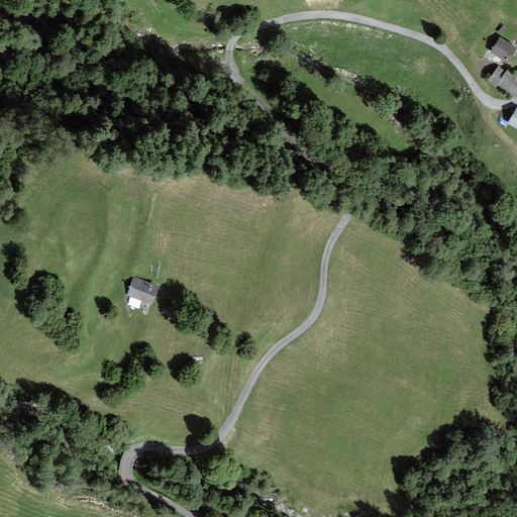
[(516,47),(500,35),(490,50),(507,62),(516,47)]
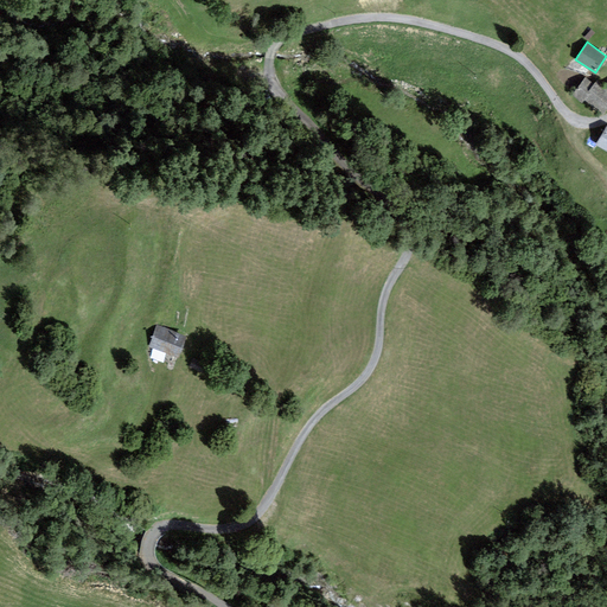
[(594,82),(586,76),(572,94),(582,103),(586,100),(602,114),(606,108),(606,82),(606,84),(598,78),(594,82)]
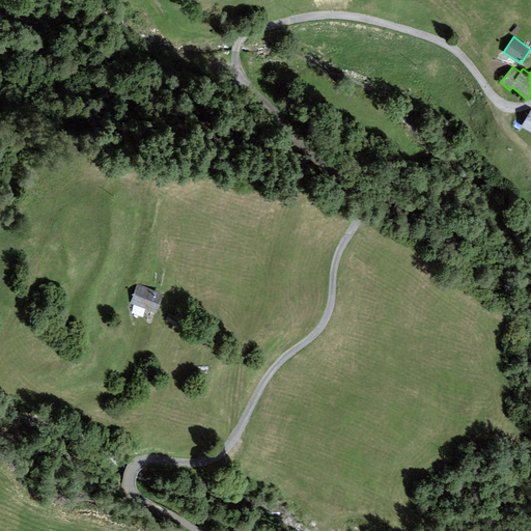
[(530,110),(521,127),(530,132),(530,110)]
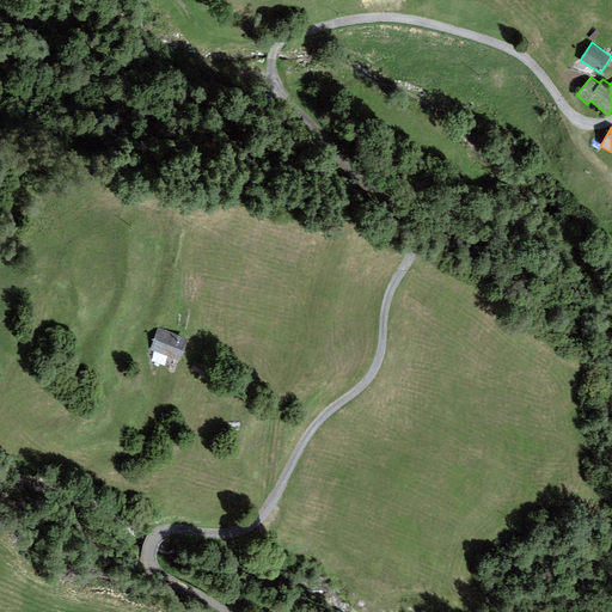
[(185,338),(158,328),(150,349),(177,360),(185,338)]
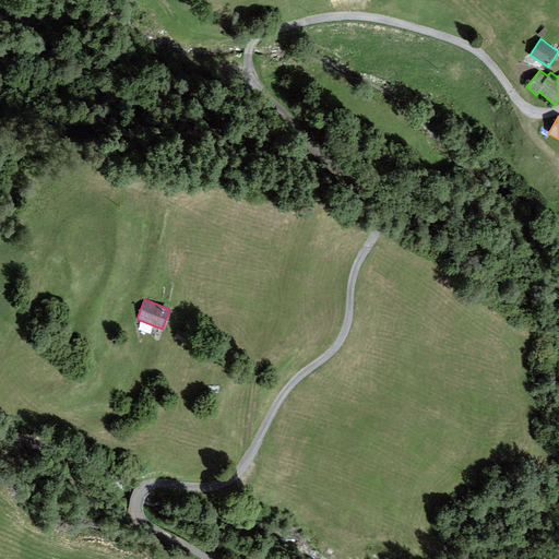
[(189,340),(176,334),(175,339),(187,344),(189,340)]
